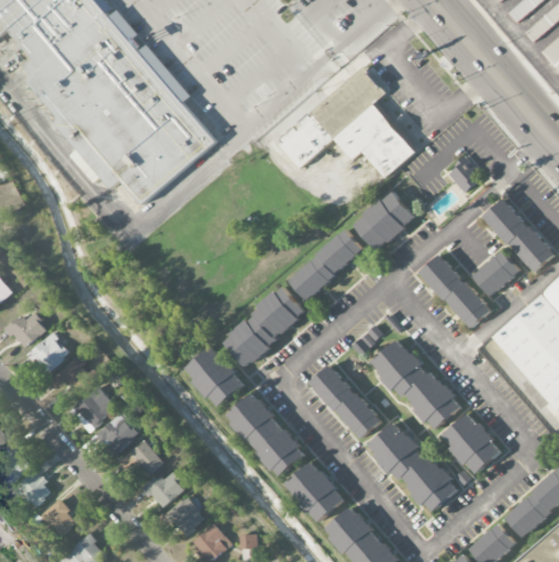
[(217,141),(183,99),(188,96),(107,0),(0,0),(0,37),(8,31),(31,59),(23,66),(32,77),(26,82),(81,148),(74,155),(98,182),(104,177),(115,190),(125,182),(143,203),(217,141)]
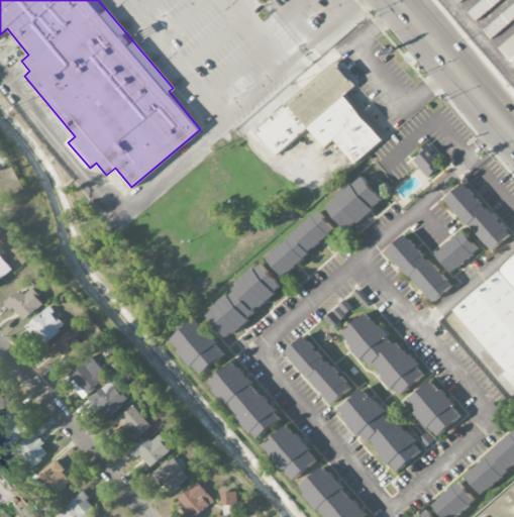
[(473,0),(463,9),(471,19),(494,0),(473,0)]
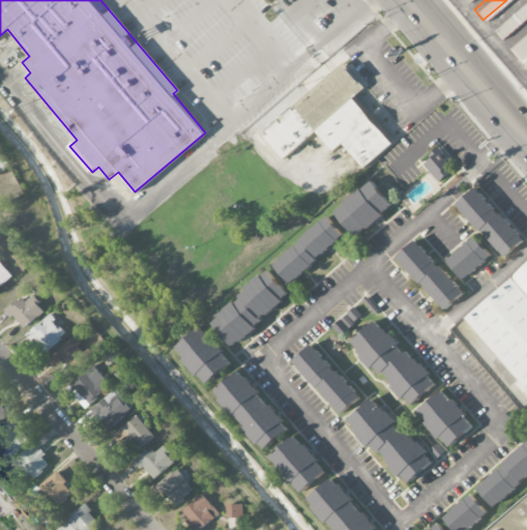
[(526,15),(526,0),(525,0),(491,29),(499,38),(526,15)]
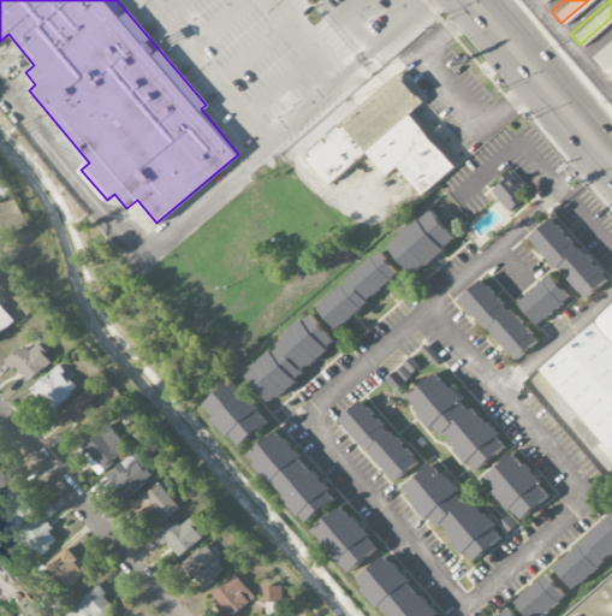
[(611,80),(611,33),(589,53),(611,80)]
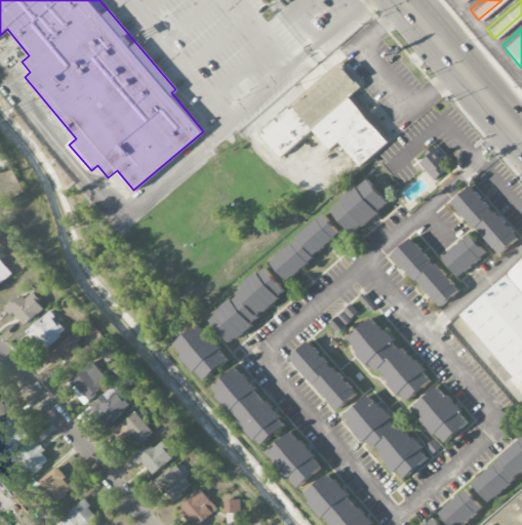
[(256,130),(278,157),(311,131),(327,151),(337,143),(357,166),(388,143),(350,94),(358,88),(338,64),(256,130)]
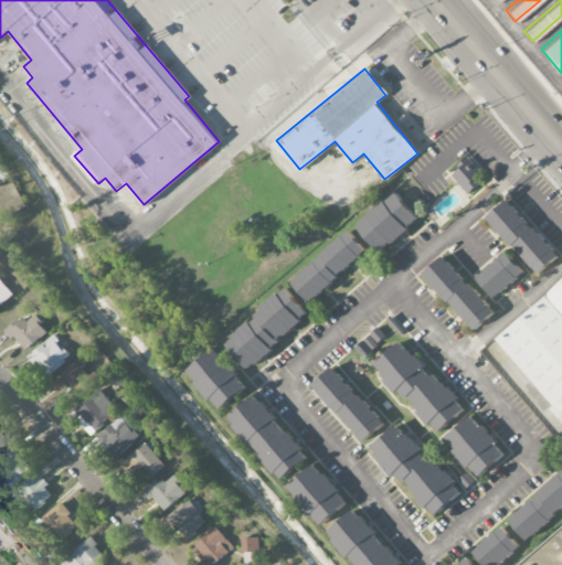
[(484,178),(466,158),(447,174),(465,194),(484,178)]
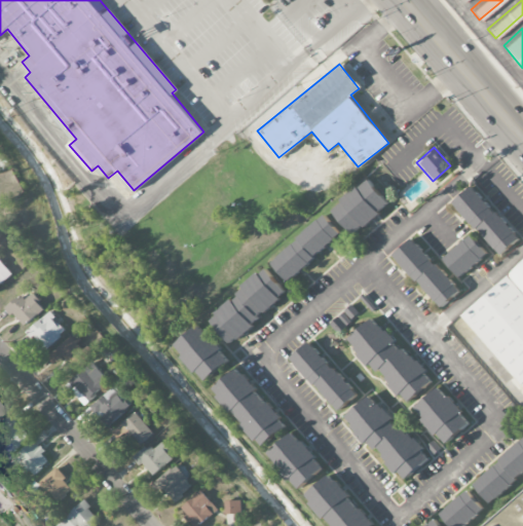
[(349,236),(389,207),(366,177),(327,207),(349,236)]
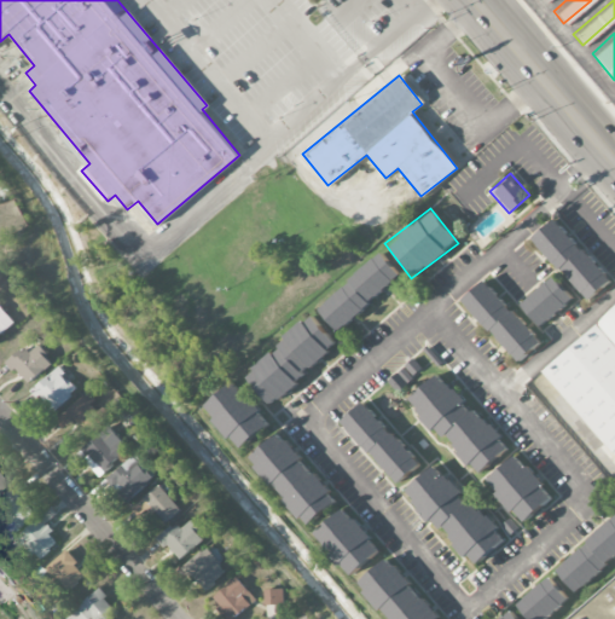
[(584,302),(608,282),(553,217),(529,237),(584,302)]
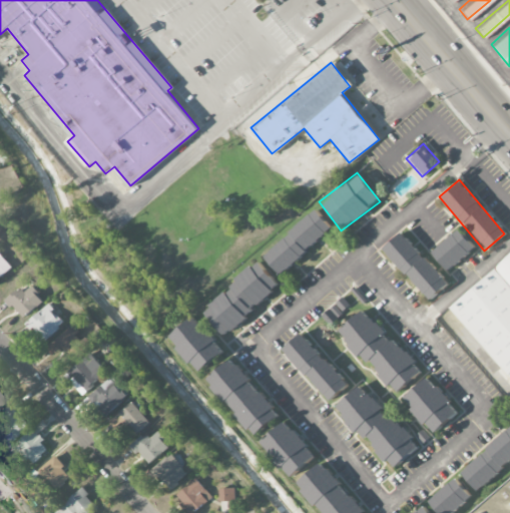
[(333,230),(314,208),(261,254),(279,276),(333,230)]
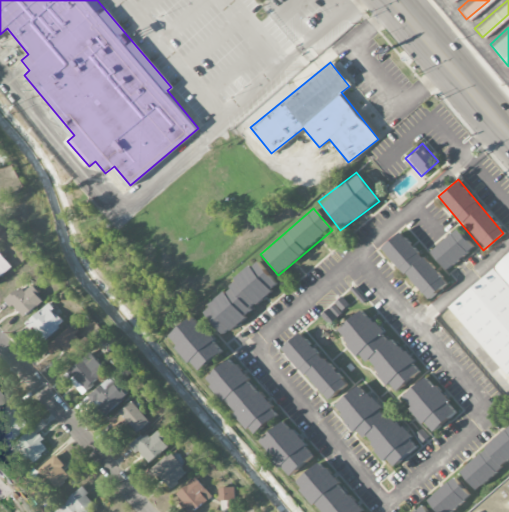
[(429,252),(447,271),(472,247),(454,228),(429,252)]
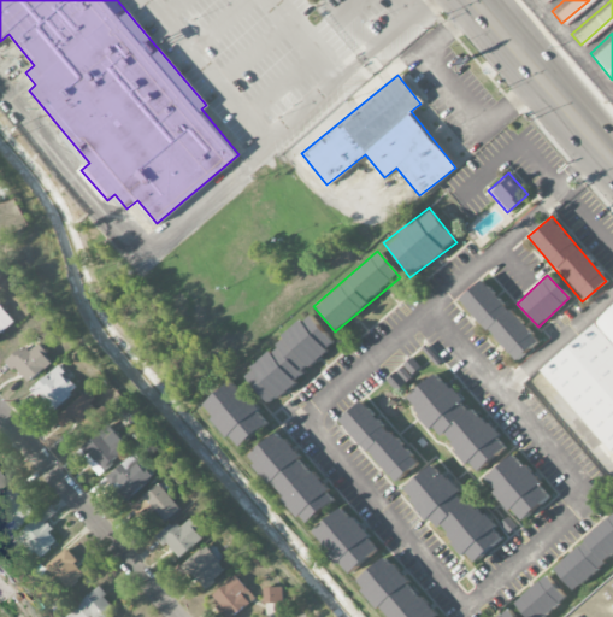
[(537,340),(481,276),(457,298),(513,362),(537,340)]
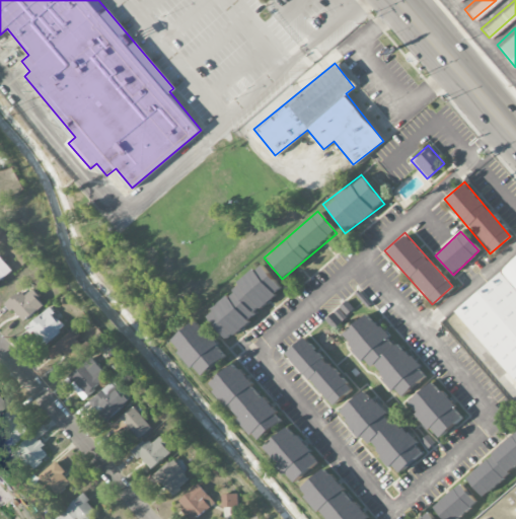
[(515,258),(456,312),(515,379),(515,258)]
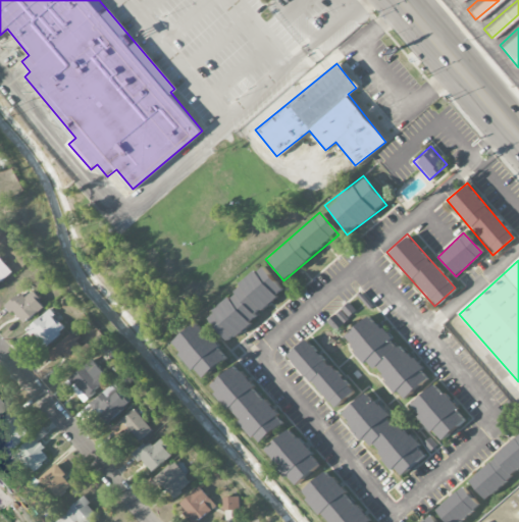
[(0,281),(9,273),(0,262),(0,281)]
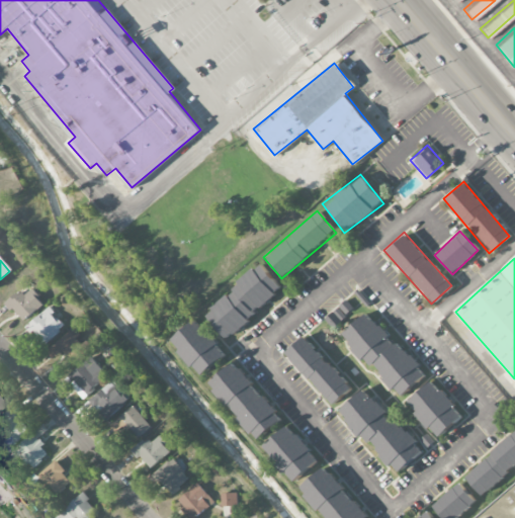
[(200,312),(226,339),(282,289),(258,262),(200,312)]
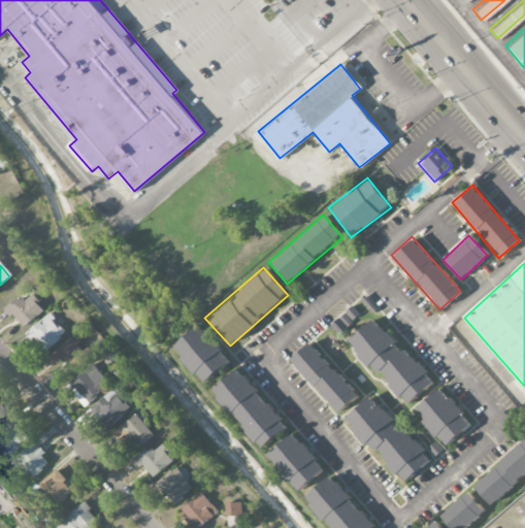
[(22,302),(18,297),(3,308),(20,329),(42,310),(30,295),(22,302)]
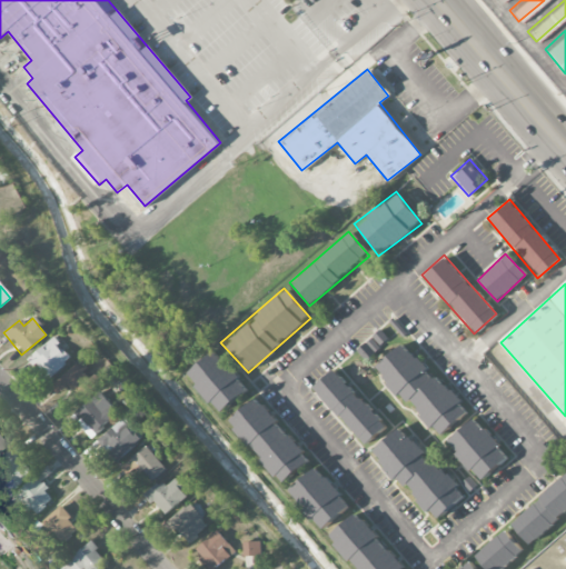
[(68,361),(51,339),(26,357),(42,380),(68,361)]
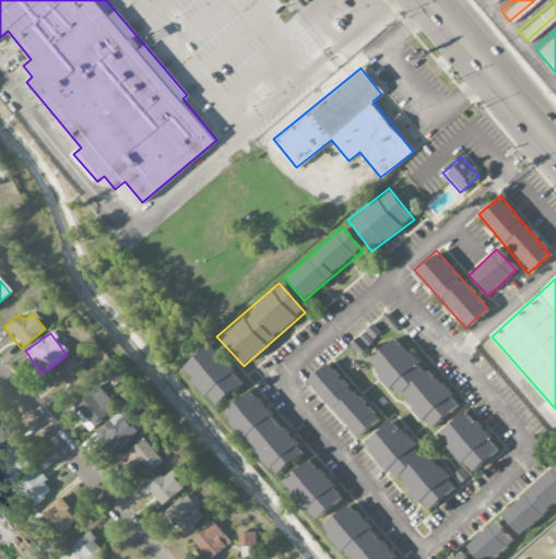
[(459,402),(392,335),(365,363),(430,429),(459,402)]
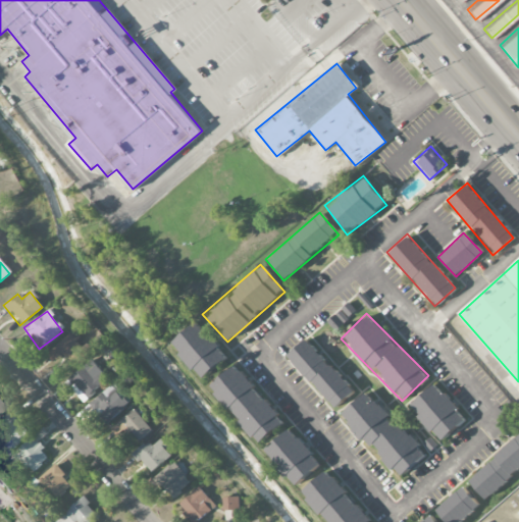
[(473,346),(459,313),(445,320),(459,352),(473,346)]
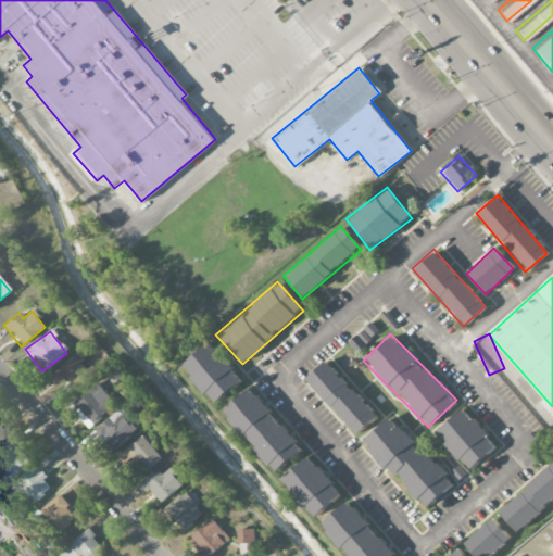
[(179,368),(215,406),(243,378),(209,341),(179,368)]
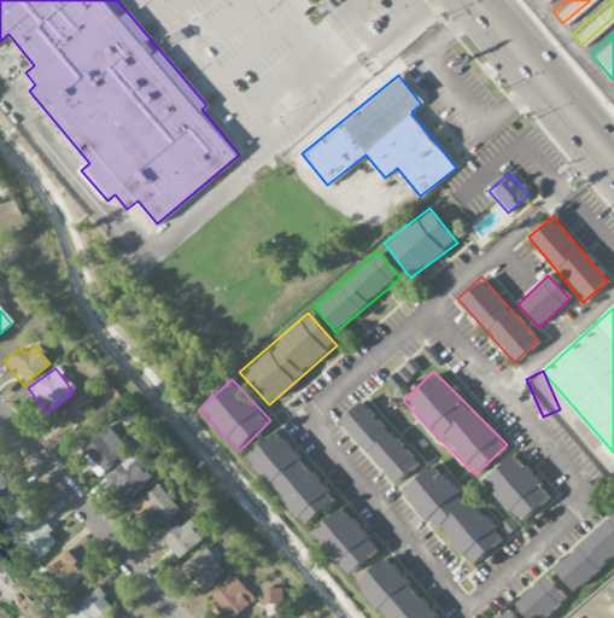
[(60,429),(71,419),(86,436),(101,421),(79,396),(52,420),(60,429)]
